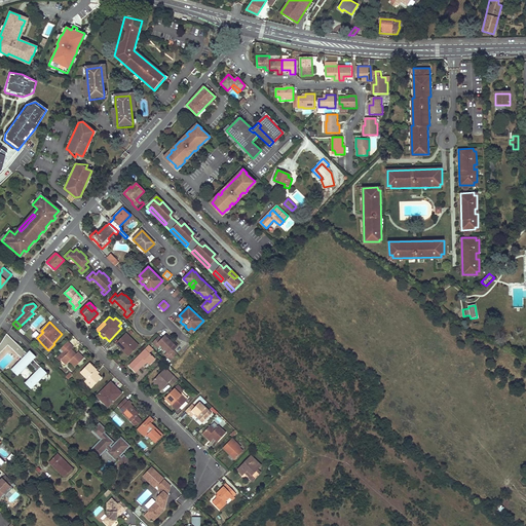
[(123,348),(126,351),(129,354),(139,345),(126,334),(117,343),(122,349),(123,348)]
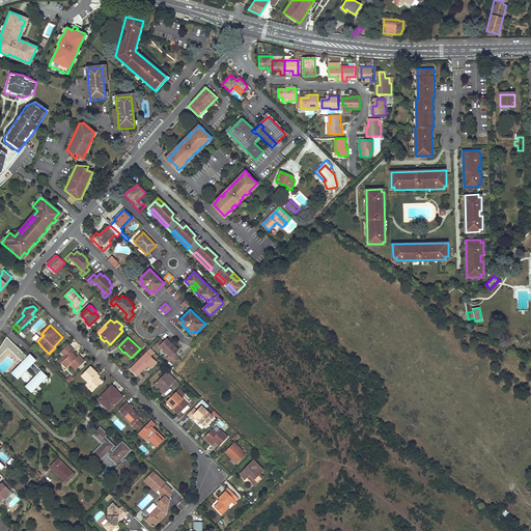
[(27,358),(7,338),(0,348),(0,358),(9,350),(23,364),(12,374),(19,381),(31,368),(35,372),(37,376),(26,388),(33,394),(49,379),(34,364),(32,362),(32,361),(33,360),(31,358),(30,358),(29,358),(28,358),(27,358)]
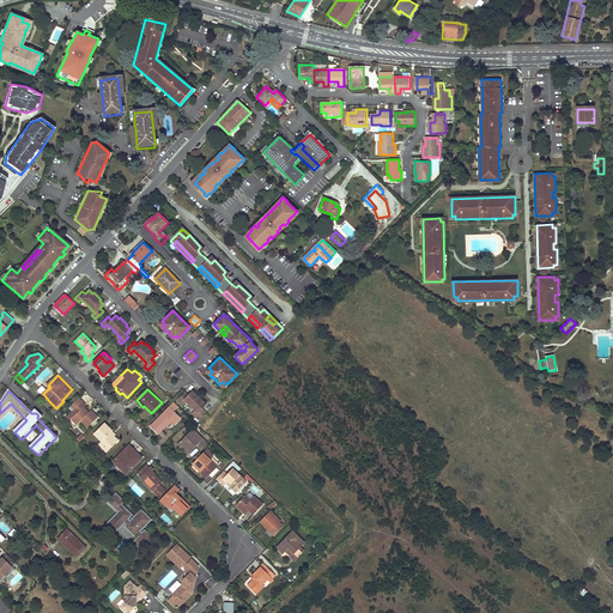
[(206,404),(204,401),(205,400),(196,393),(195,394),(193,392),(192,390),(188,395),(184,392),(177,400),(181,404),(184,400),(187,402),(195,411),(198,413),(195,416),(199,419),(206,412),(202,408),(207,405),(206,404)]
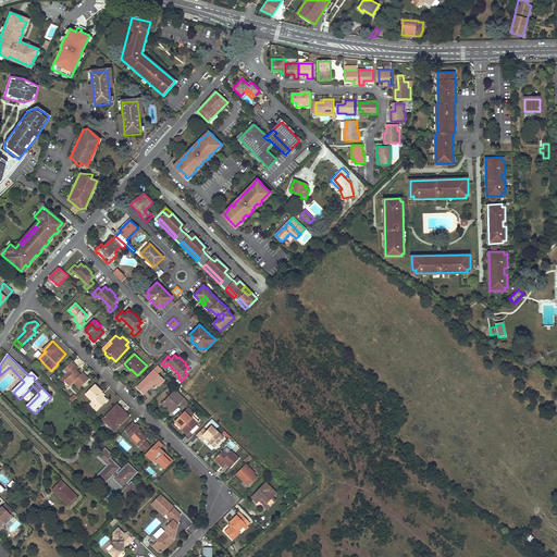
[(78,368),(72,361),(63,371),(65,373),(69,376),(64,381),(62,378),(60,380),(69,388),(71,386),(74,383),(79,388),(88,380),(83,373),(81,375),(76,370),(78,368)]
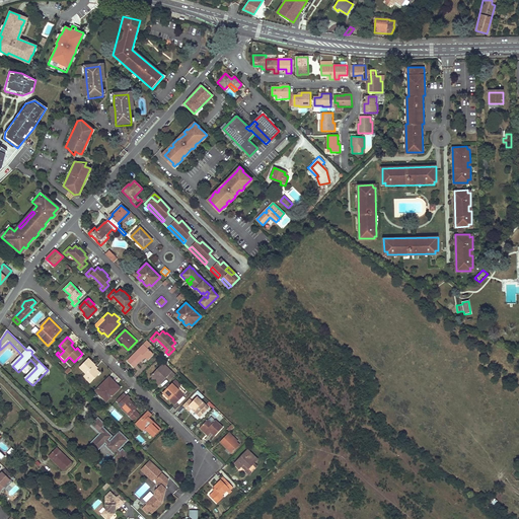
[(153,354),(148,348),(151,345),(147,341),(144,344),(127,361),(133,367),(144,356),(148,359),(153,354)]
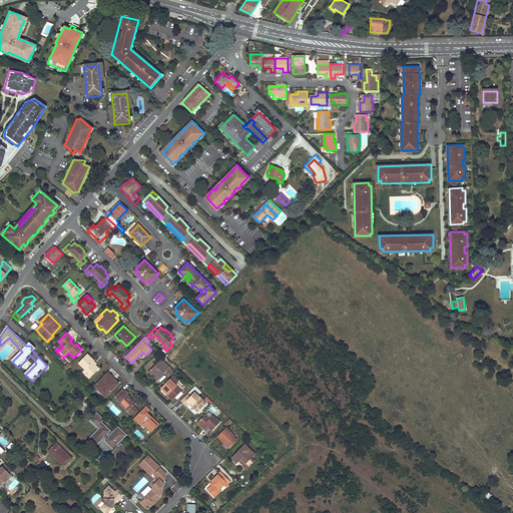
[(36,349),(30,343),(26,346),(27,346),(28,346),(29,346),(30,346),(31,347),(32,348),(31,349),(31,350),(33,352),(36,349)]
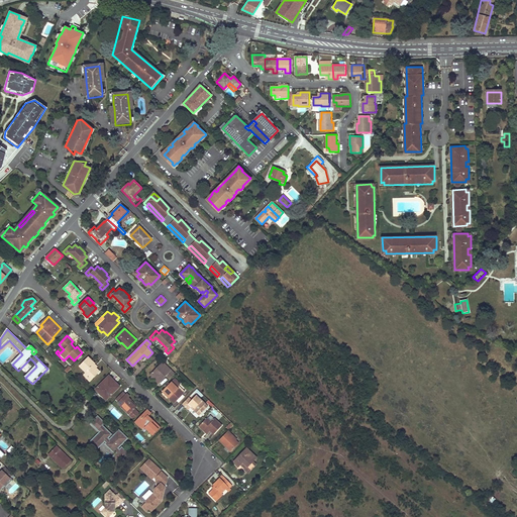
[(87,379),(89,377),(90,376),(93,379),(100,372),(94,365),(95,364),(88,356),(80,366),(86,372),(83,375),(87,379)]
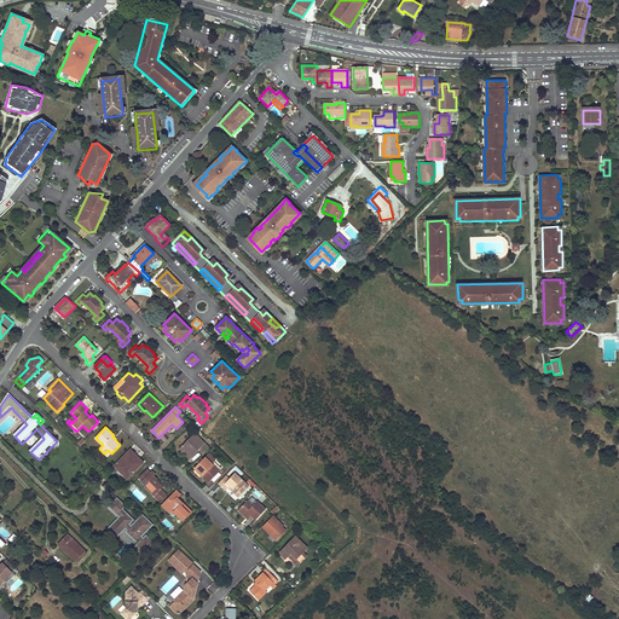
[(195,433),(187,440),(180,447),(187,453),(191,457),(198,450),(203,453),(209,447),(195,433)]
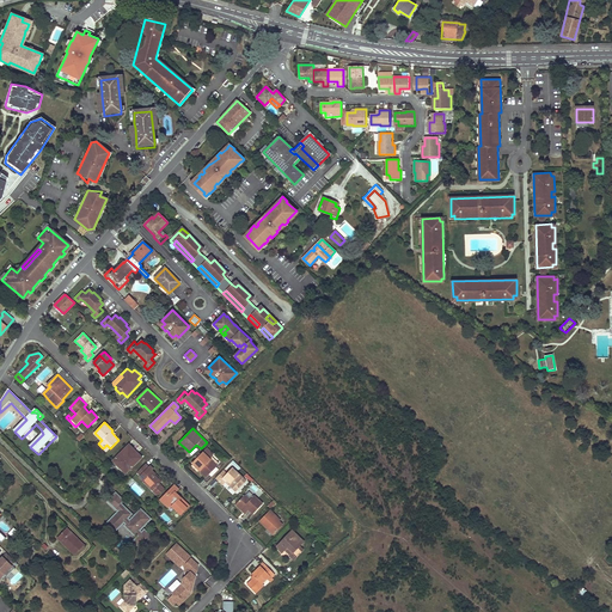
[(114,460),(120,467),(126,473),(141,457),(129,445),(114,460)]
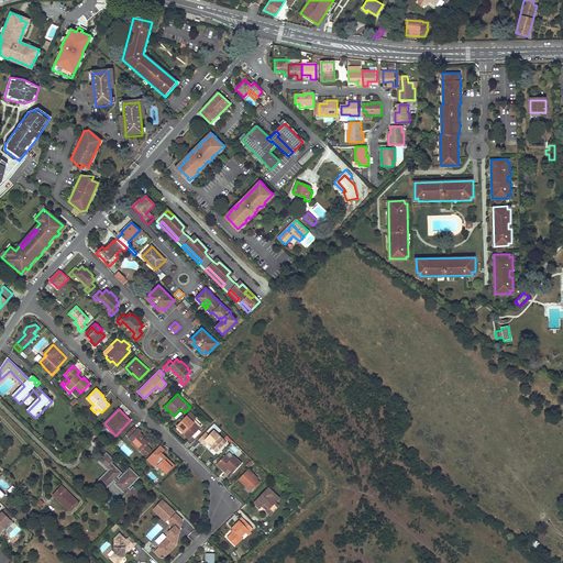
[(186,430),(191,435),(199,428),(192,420),(196,418),(190,412),(177,426),(184,432),(186,430)]
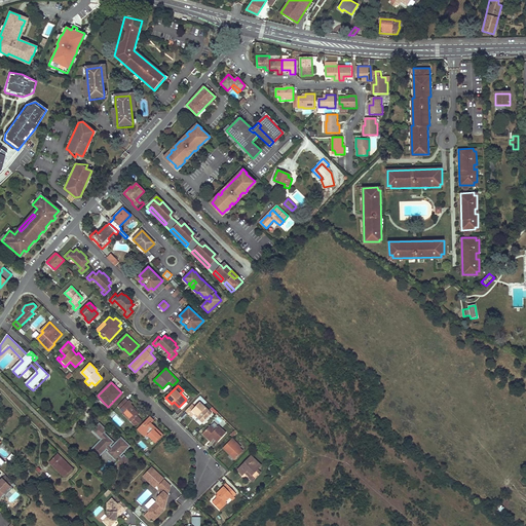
[(138,414),(136,411),(133,409),(134,408),(130,405),(132,403),(128,400),(127,402),(124,399),(117,406),(120,409),(119,410),(132,421),(136,416),(138,414)]
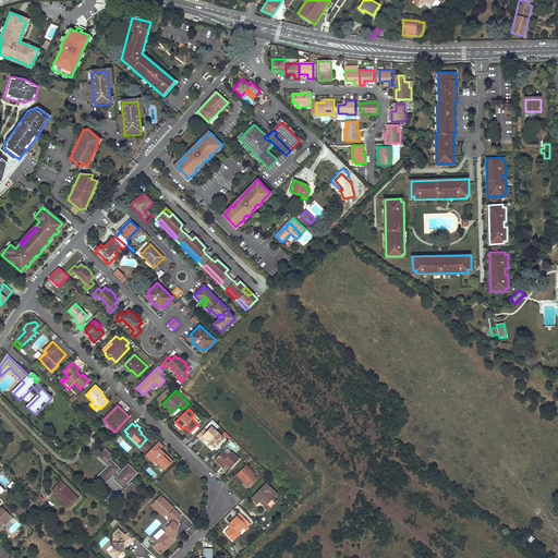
[(215,447),(218,445),(220,443),(217,439),(221,435),(211,426),(206,432),(204,428),(197,435),(201,438),(203,435),(206,438),(215,447)]
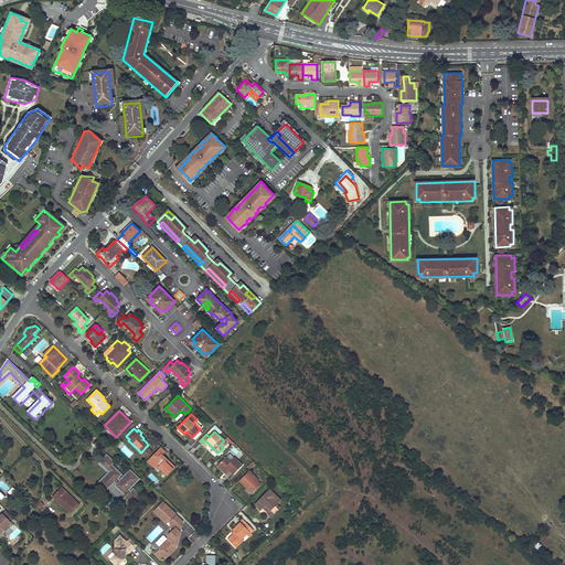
[(158,467),(162,471),(167,475),(173,467),(161,455),(163,452),(160,449),(148,461),(153,468),(158,467)]
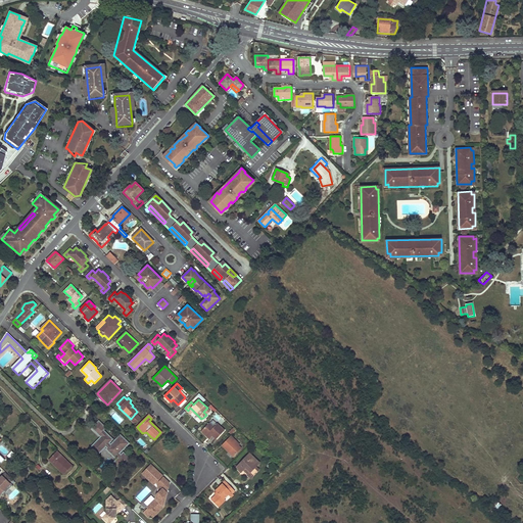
[(212,419),(208,423),(202,430),(209,436),(211,434),(212,435),(217,438),(224,430),(217,423),(212,419)]
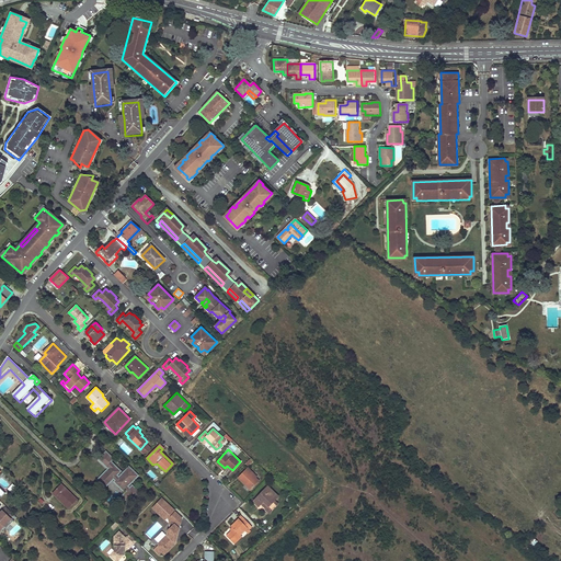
[(128,483),(136,474),(127,466),(119,474),(118,473),(116,477),(114,474),(118,471),(112,465),(111,466),(107,462),(112,458),(106,453),(99,460),(109,469),(106,471),(105,471),(99,478),(105,484),(112,478),(114,479),(112,481),(122,490),(124,489),(126,490),(119,497),(125,504),(137,492),(130,485),(128,489),(126,487),(128,483)]
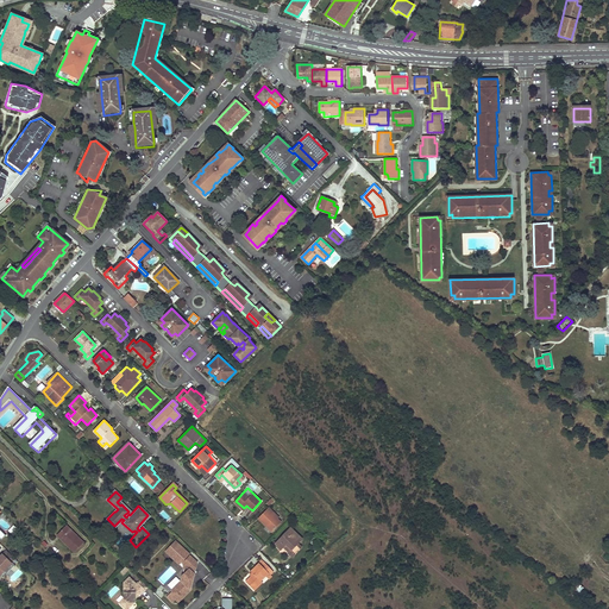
[(244,508),(236,501),(234,502),(244,512),(248,507),(246,506),(244,508)]
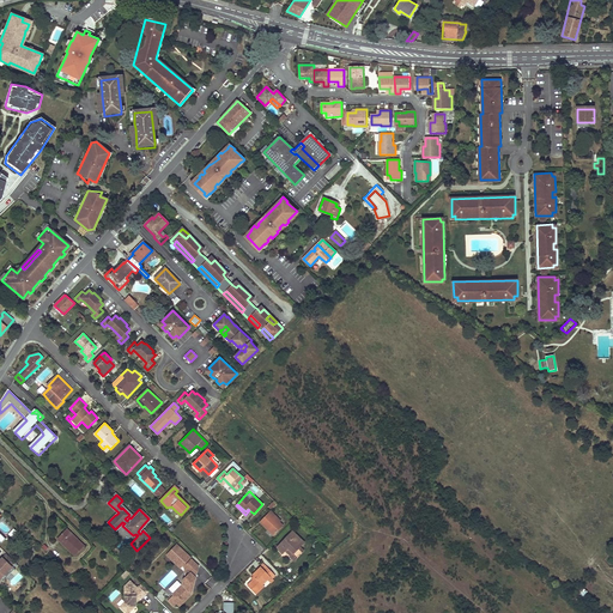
[(283,526),(281,523),(279,522),(280,521),(269,510),(260,521),(274,535),(283,526)]
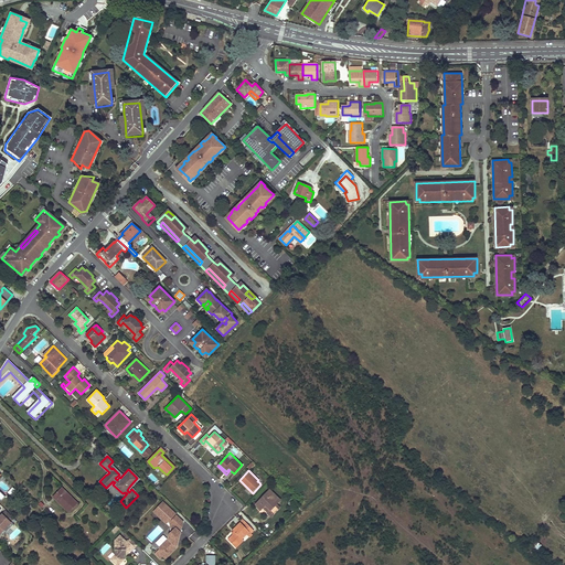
[(158,480),(151,473),(149,477),(156,483),(158,480)]
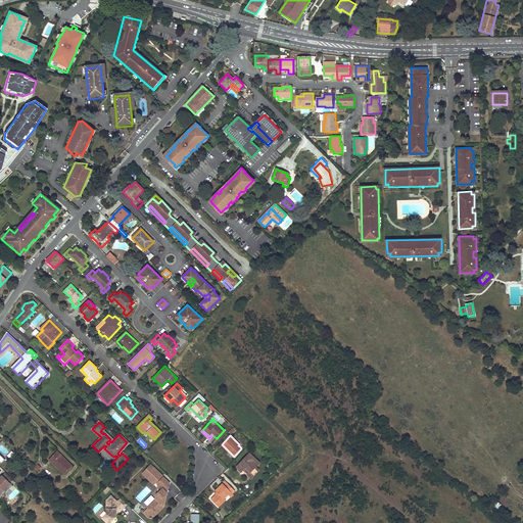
[(98,452),(92,445),(90,447),(96,454),(98,452)]
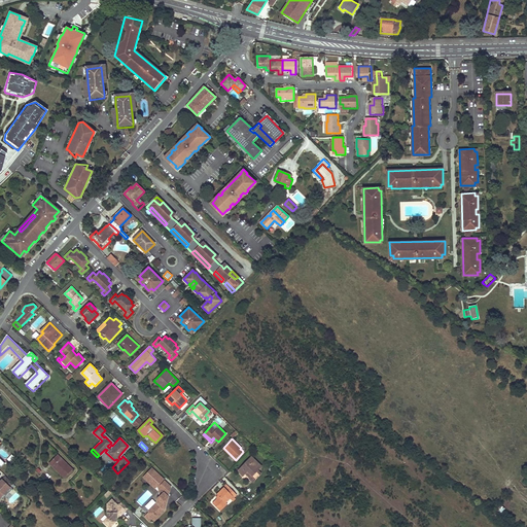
[(59,468),(66,476),(72,469),(58,455),(49,463),(57,469),(59,468)]
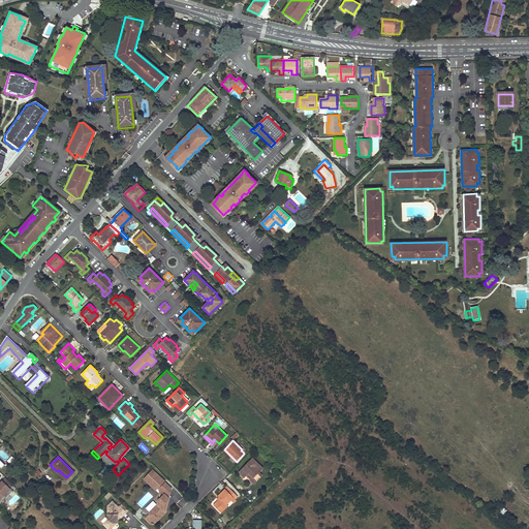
[(248,474),(250,476),(252,477),(249,479),(252,484),(260,475),(257,472),(261,468),(252,459),(240,471),(244,476),(248,472),(249,473),(248,474)]
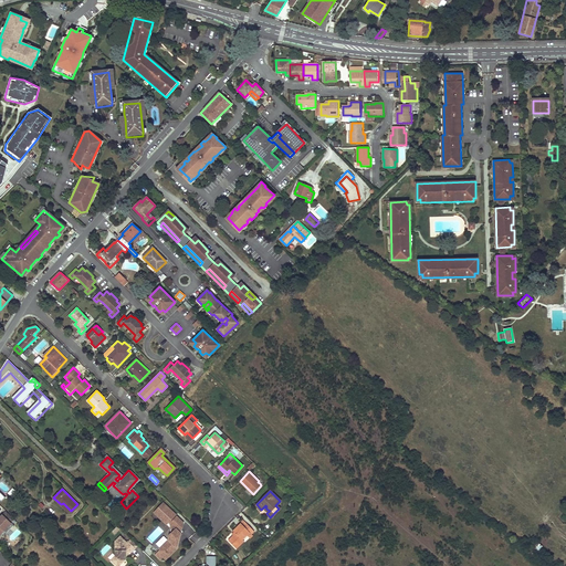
[(61,504),(70,512),(71,511),(63,503),(61,504)]
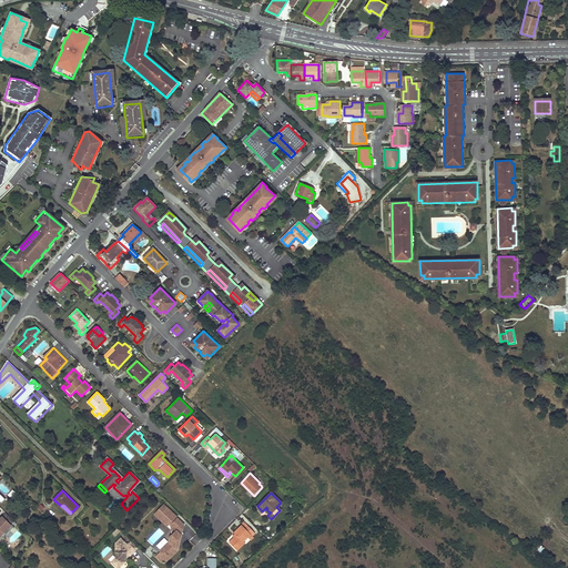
[(166,526),(175,517),(163,505),(154,515),(166,526)]
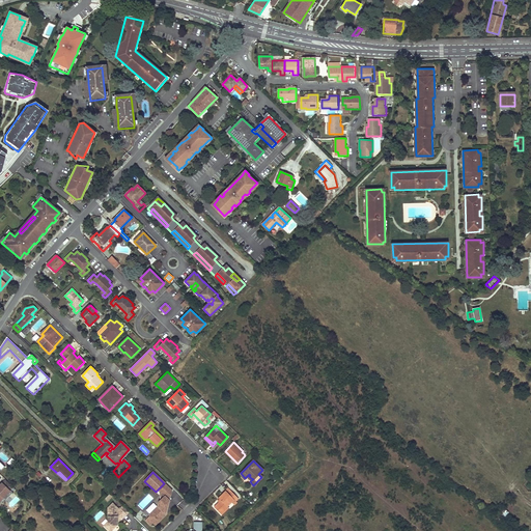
[(10,490),(12,487),(5,480),(0,484),(0,500),(3,497),(5,499),(12,492),(10,490)]
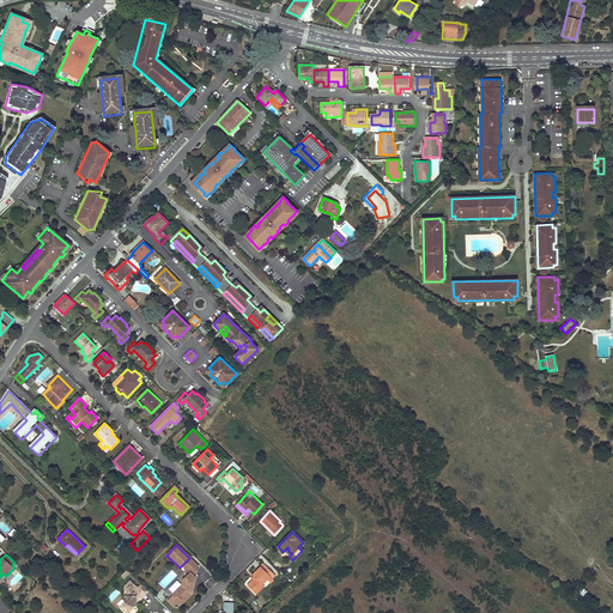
[(195,578),(198,566),(190,560),(187,564),(194,570),(190,574),(195,578)]
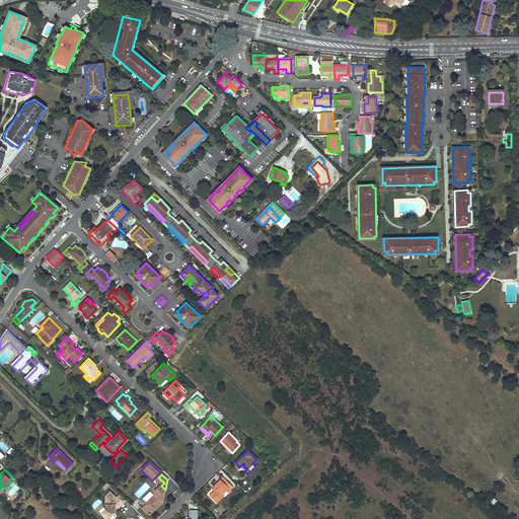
[(160,502),(162,500),(165,490),(161,486),(164,483),(158,477),(155,480),(158,484),(156,485),(154,495),(146,503),(147,504),(142,509),(147,513),(149,511),(151,513),(162,503),(160,502)]
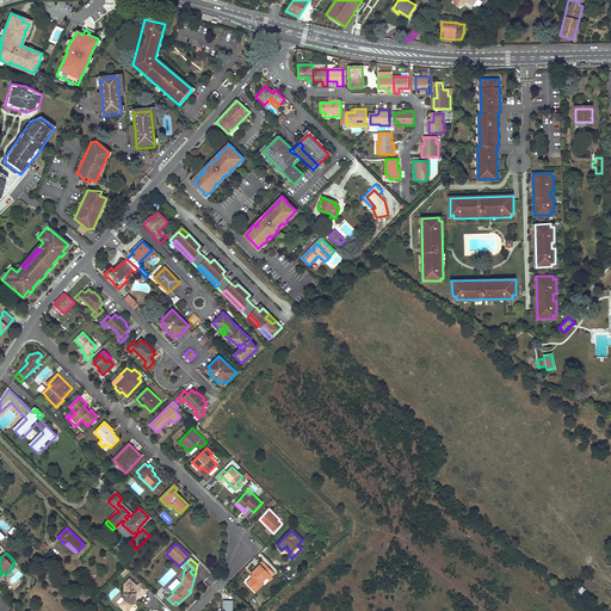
[(246,582),(251,587),(254,592),(263,584),(260,581),(269,574),(271,575),(273,573),(265,563),(263,567),(260,565),(252,573),(254,575),(246,582)]
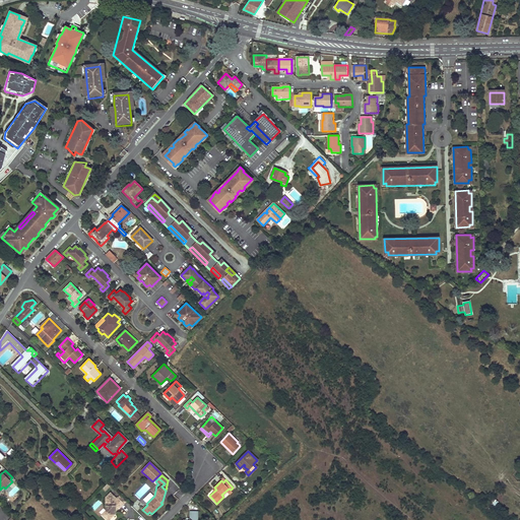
[(114,499),(109,494),(105,498),(104,510),(100,515),(104,519),(107,519),(113,514),(113,512),(113,506),(115,506),(116,507),(118,507),(120,507),(122,505),(122,504),(116,498),(114,499)]
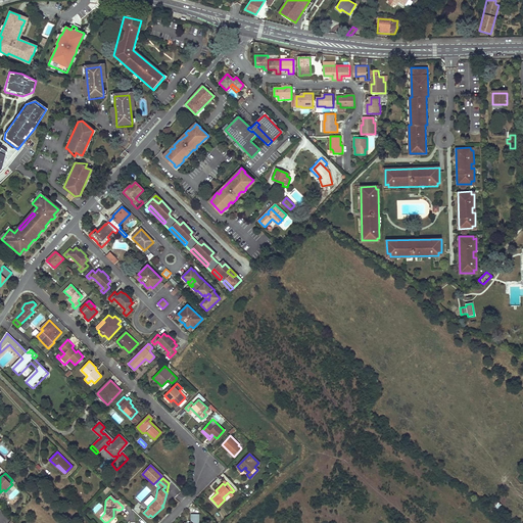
[(119,498),(116,501),(123,507),(125,505),(119,498)]
